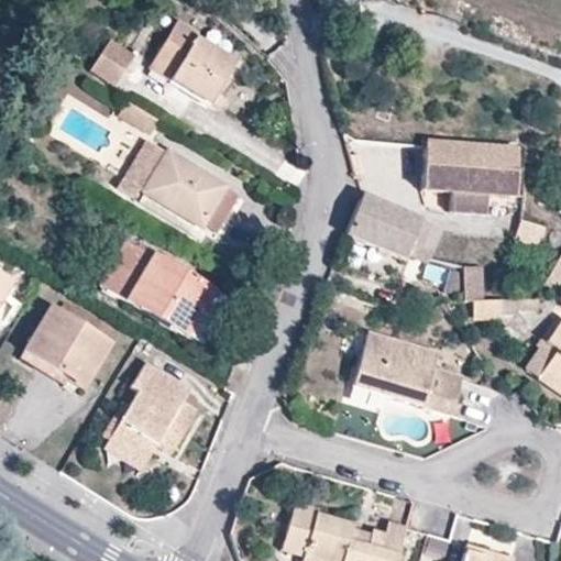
[(218,92),(235,63),(205,43),(196,39),(198,33),(177,21),(155,56),(177,69),(172,79),(211,103),(218,92)]
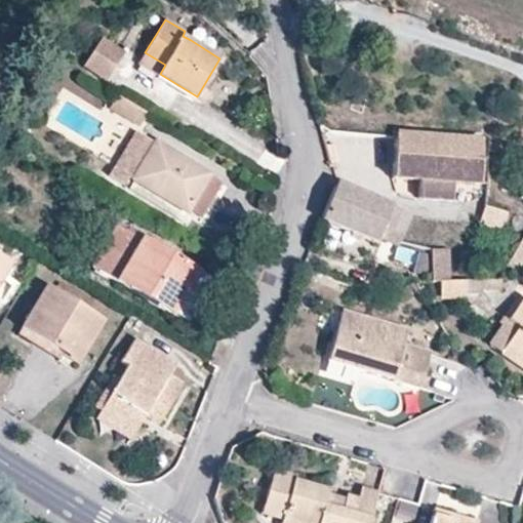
[(191,40),(193,36),(185,31),(183,36),(191,40)]
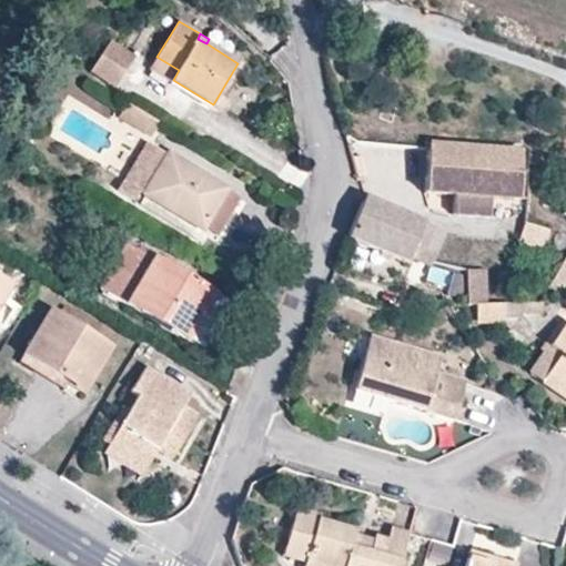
[(118,86),(135,58),(110,41),(92,69),(118,86)]
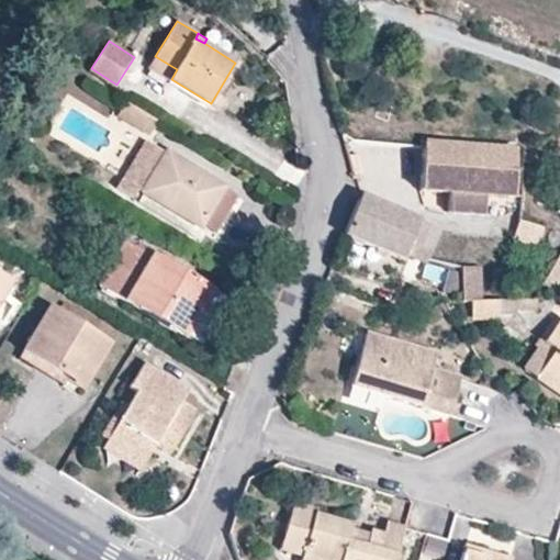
[(171,79),(177,69),(155,56),(149,65),(171,79)]
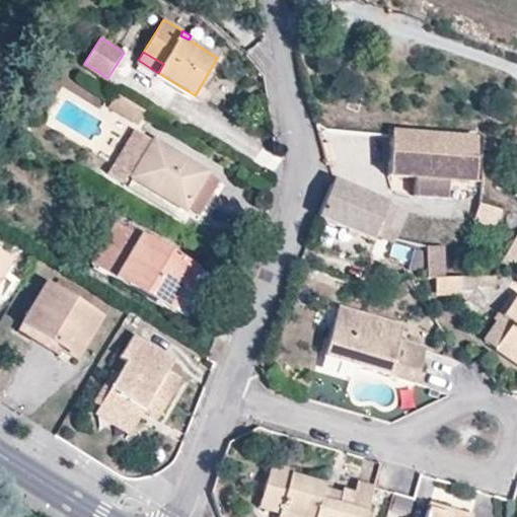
[(261,80),(268,84),(272,79),(264,74),(261,80)]
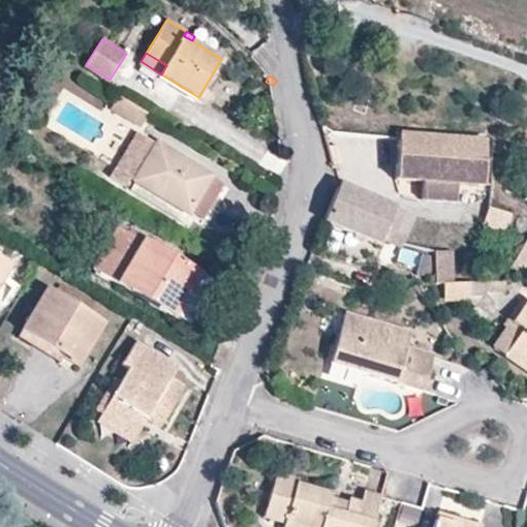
[(208,102),(214,92),(205,87),(198,97),(208,102)]
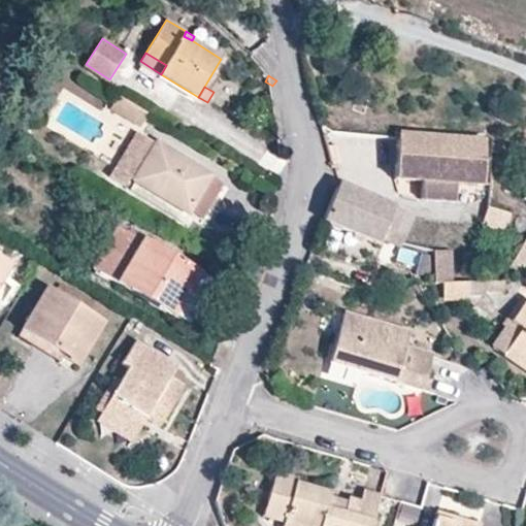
[(150,112),(120,95),(111,107),(142,126),(150,112)]
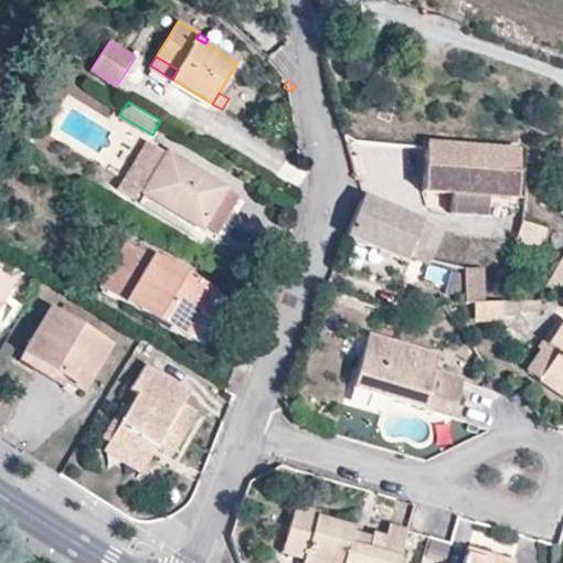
[(241,195),(148,139),(118,187),(136,197),(141,187),(206,227),(206,226),(218,233),(241,195)]
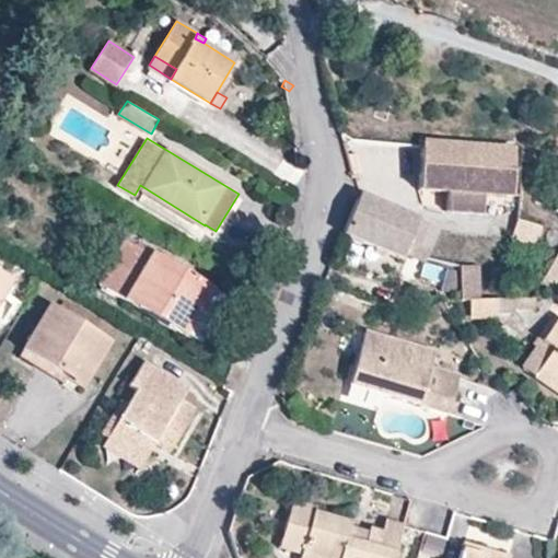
[(512,195),(515,147),(423,140),(420,188),(450,190),(448,210),(484,212),(486,193),(512,195)]
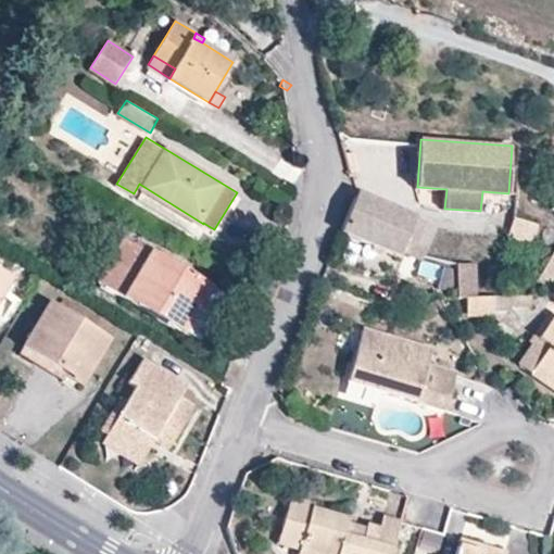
[(309,146),(301,140),(294,150),(302,154),(309,146)]
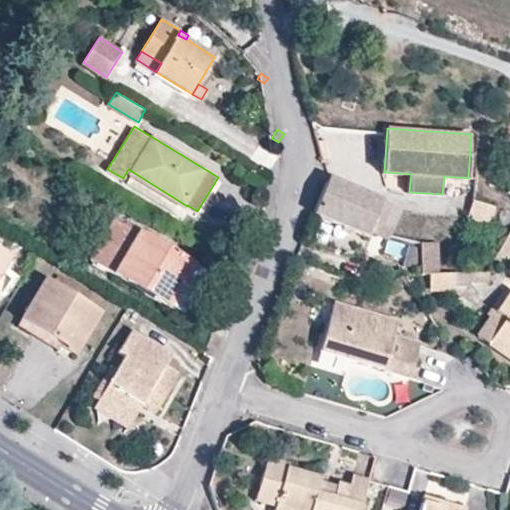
[(390,238),(402,209),(383,201),(384,200),(329,177),(315,212),(369,234),(371,230),(390,238)]
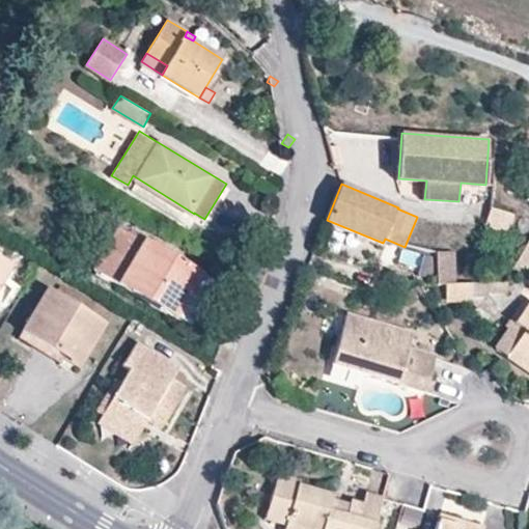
[(508,231),(514,214),(492,206),(486,224),(508,231)]
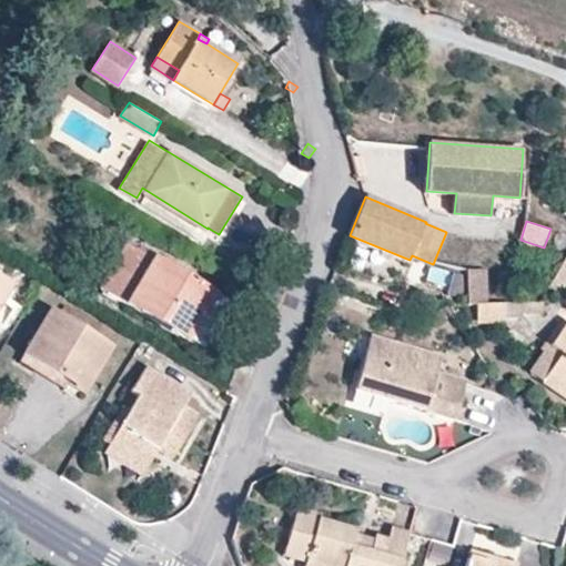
[(218,294),(154,255),(153,258),(128,242),(101,286),(190,340),(218,294)]
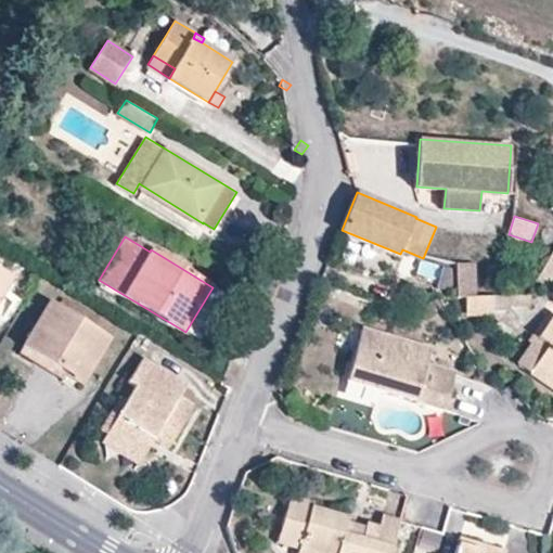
[(0,300),(15,277),(0,268),(0,252),(0,253),(0,252),(0,300)]
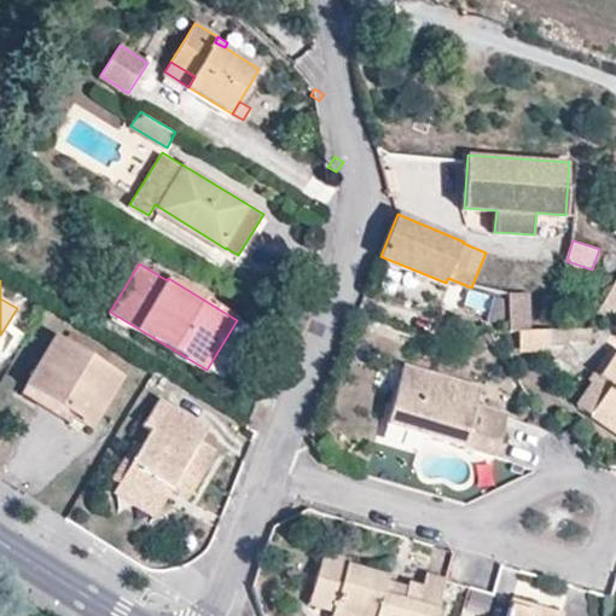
[(615,282),(603,303),(615,309),(615,282)]
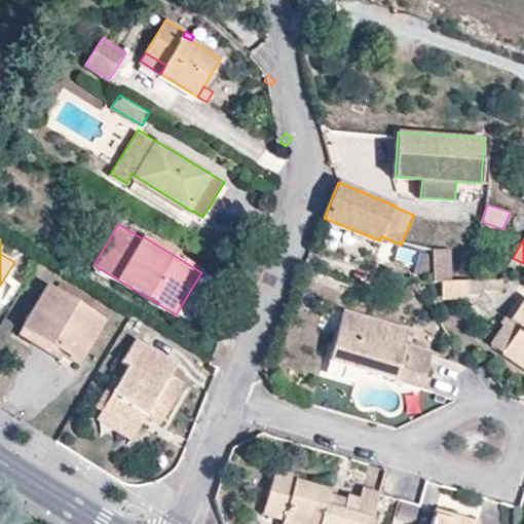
[(451,263),(450,249),(434,249),(434,264),(451,263)]
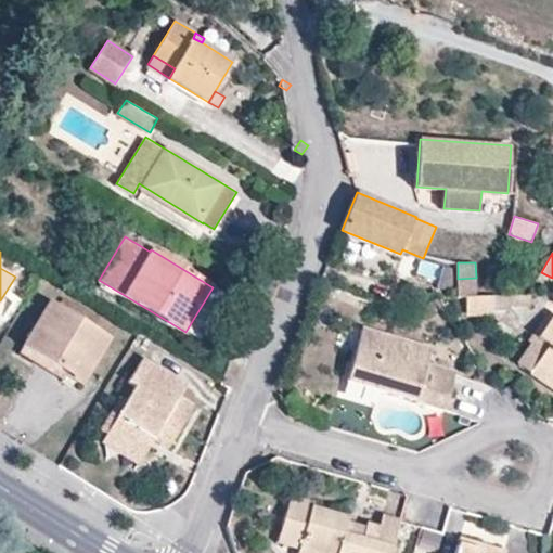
[(476,296),(476,278),(458,279),(459,297),(467,296),(476,296)]
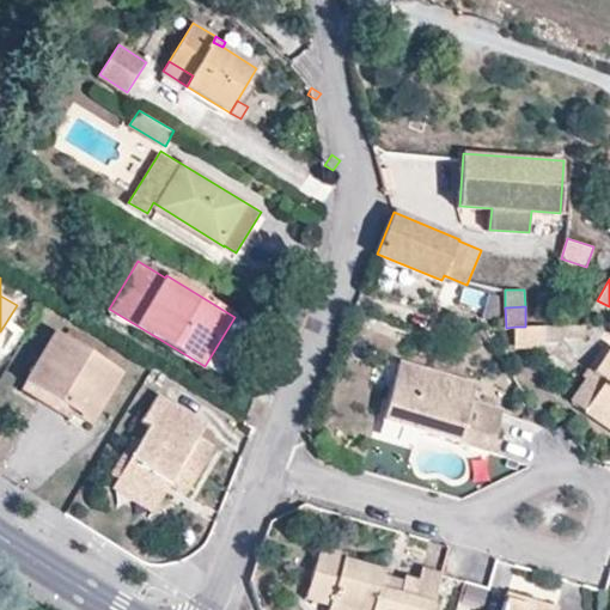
[(220,376),(250,325),(235,317),(205,366),(220,376)]
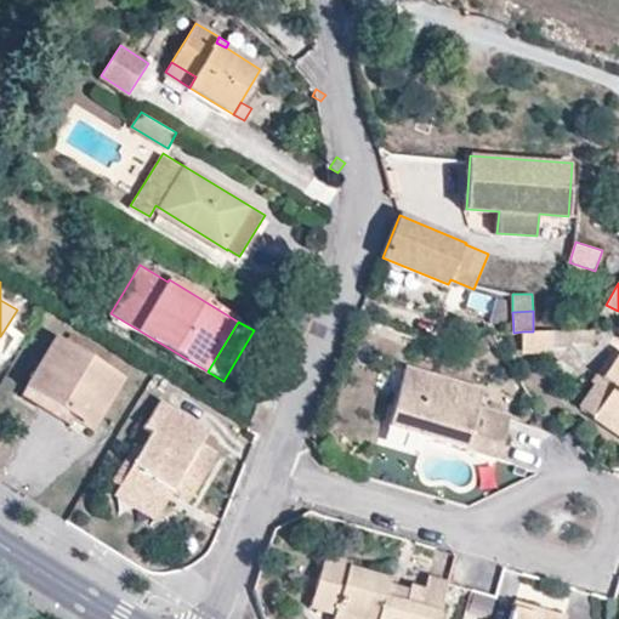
[(592,342),(592,329),(552,330),(554,346),(572,346),(572,342),(592,342)]
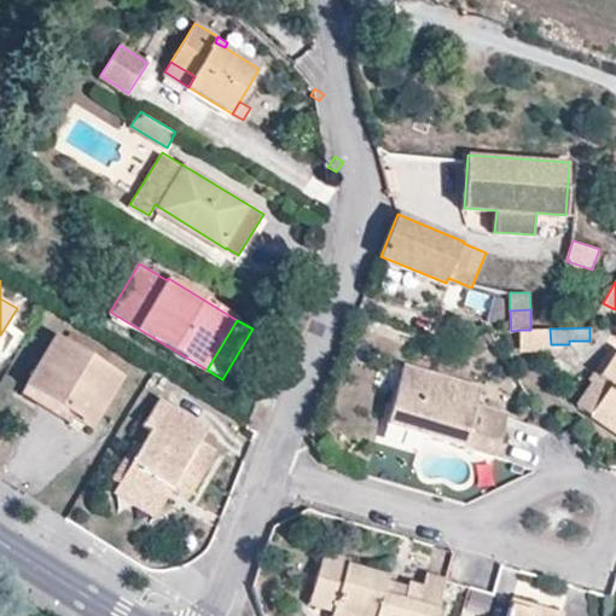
[(551,344),(550,329),(530,330),(521,330),(521,346),(551,344)]
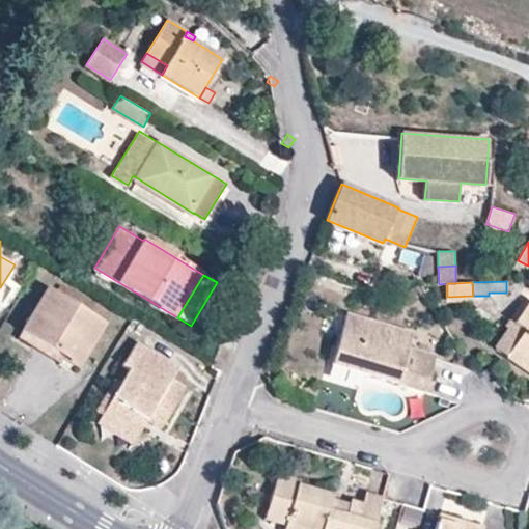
[(84,360),(106,324),(48,287),(22,330),(65,357),(72,347),(78,352),(76,355),(84,360)]
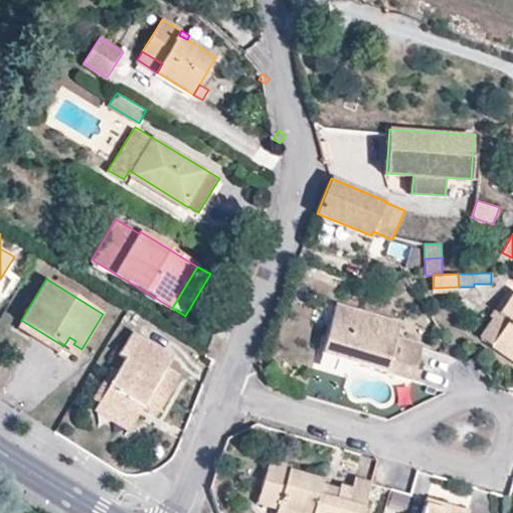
[(512,295),(482,338),(512,359),(512,295)]
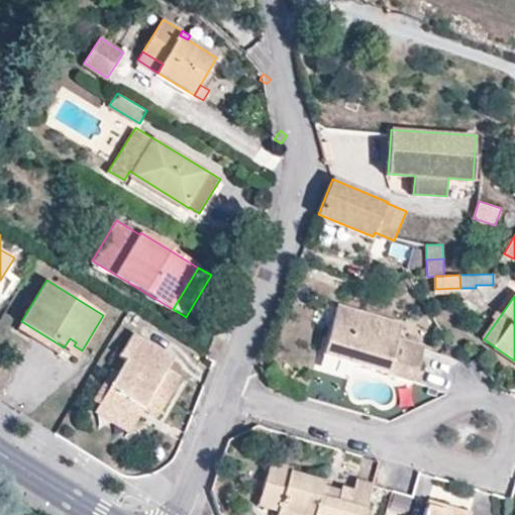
[(415,381),(425,345),(399,337),(403,323),(338,304),(323,353),(415,381)]
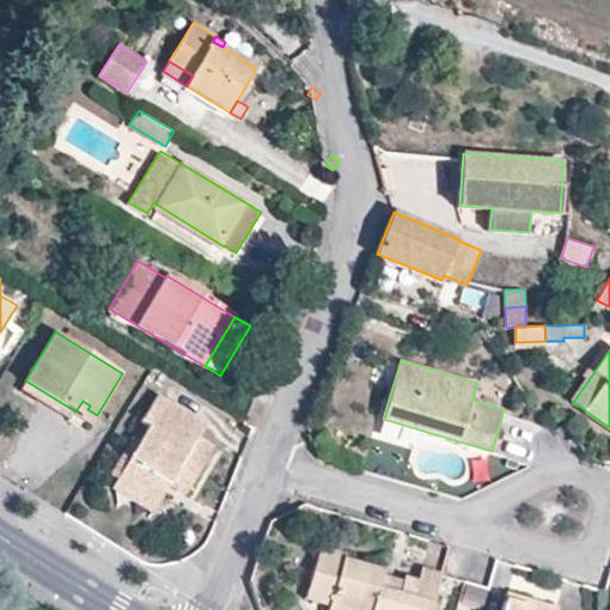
[(197,475),(215,446),(199,437),(207,424),(158,395),(144,420),(151,425),(140,441),(119,479),(116,481),(157,506),(171,483),(182,465),(197,475)]
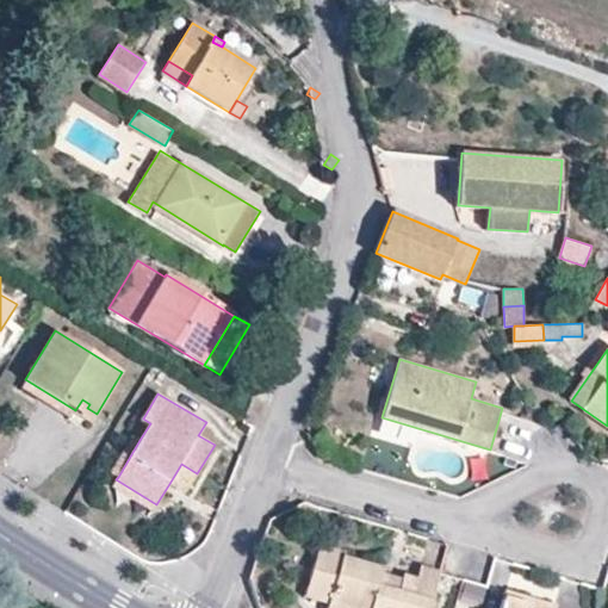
[(97,414),(87,408),(90,404),(82,399),(75,410),(92,420),(97,414)]
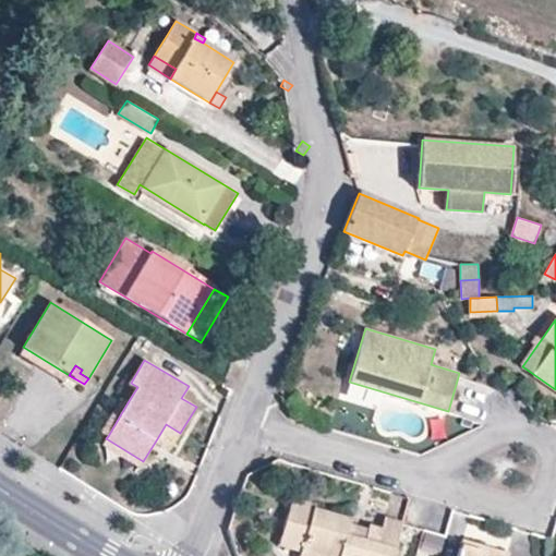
[(108,436),(128,402),(121,398),(100,432),(108,436)]
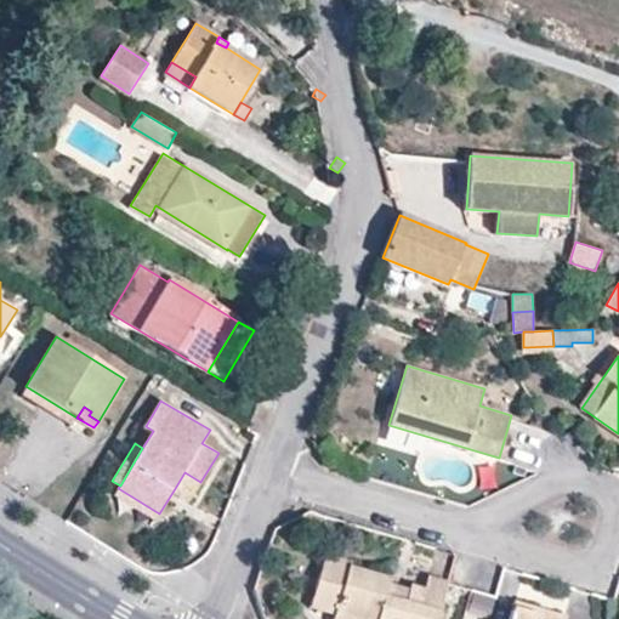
[(189,500),(200,482),(185,472),(174,490),(189,500)]
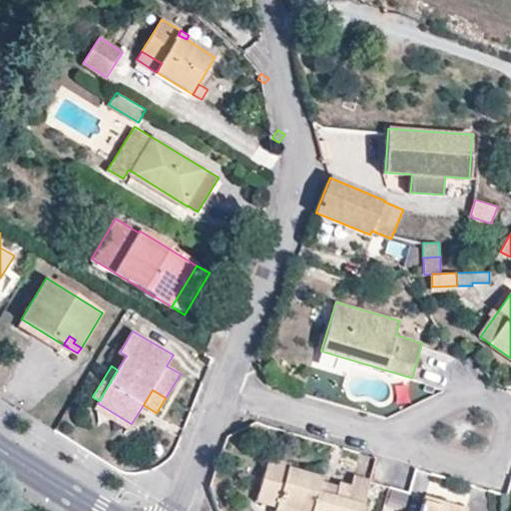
[(131,424),(97,403),(95,407),(129,428),(131,424)]
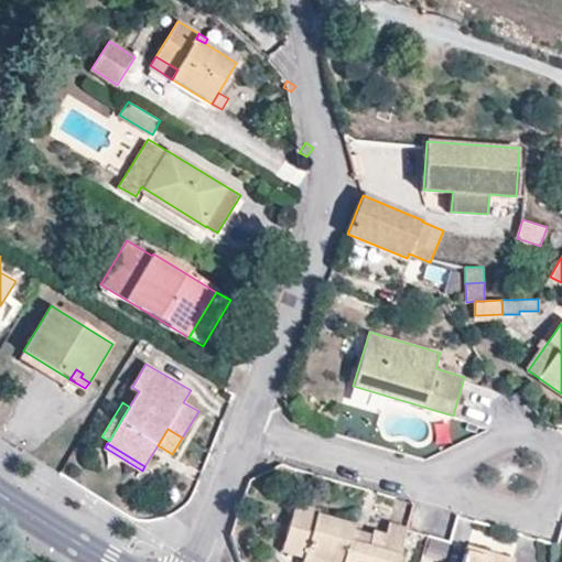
[(396,561),(408,525),(389,519),(386,531),(373,527),(371,531),(353,526),(355,521),(316,510),(317,506),(295,499),(281,547),(304,552),(337,561),(396,561)]
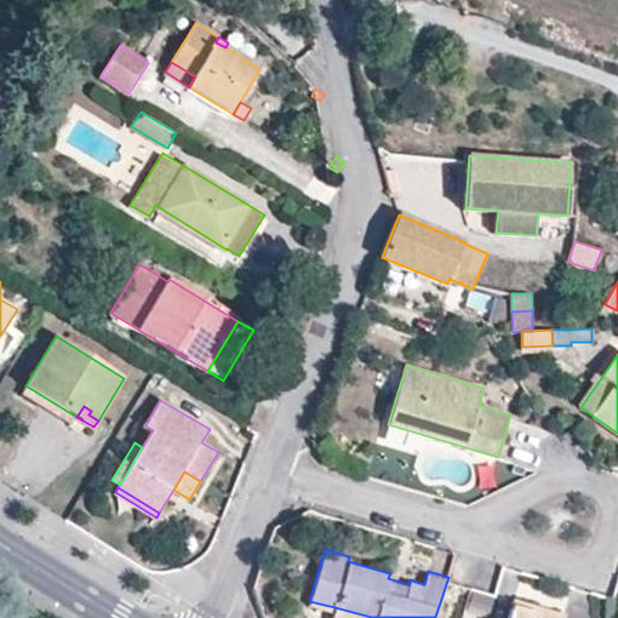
[(562,617),(565,612),(513,598),(510,606),(537,613),(536,617),(562,617)]
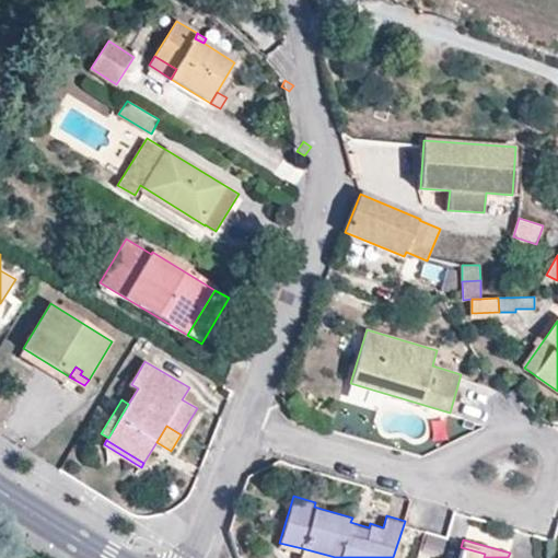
[(484,557),(485,554),(461,547),(457,557),(443,557),(440,557),(439,557),(484,557)]
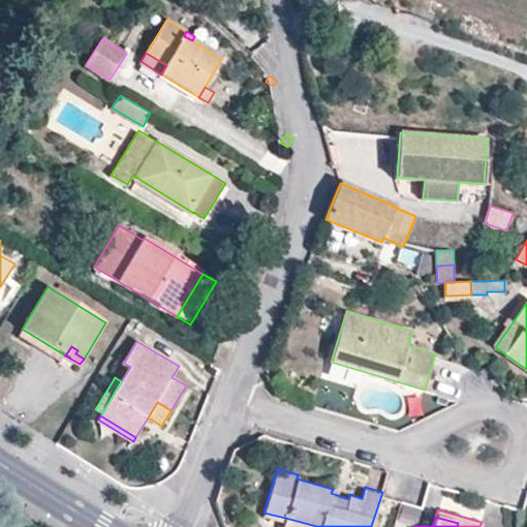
[(316,526),(285,518),(282,526),(316,526)]
